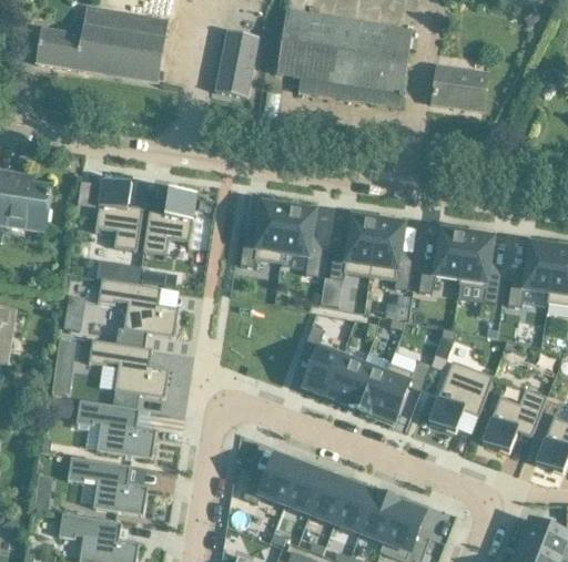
[(42,28),(40,41),(37,62),(158,82),(168,19),(88,6),(83,33),(42,28)]
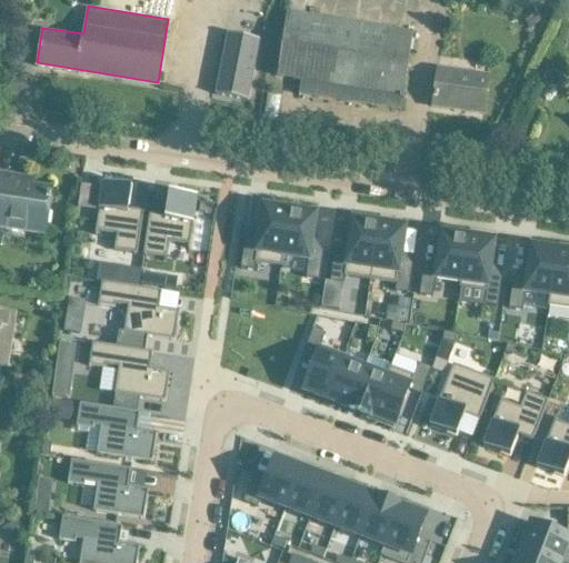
[(287,10),(281,51),(277,73),(300,77),(299,90),(401,106),(405,83),(412,29),(287,10)]
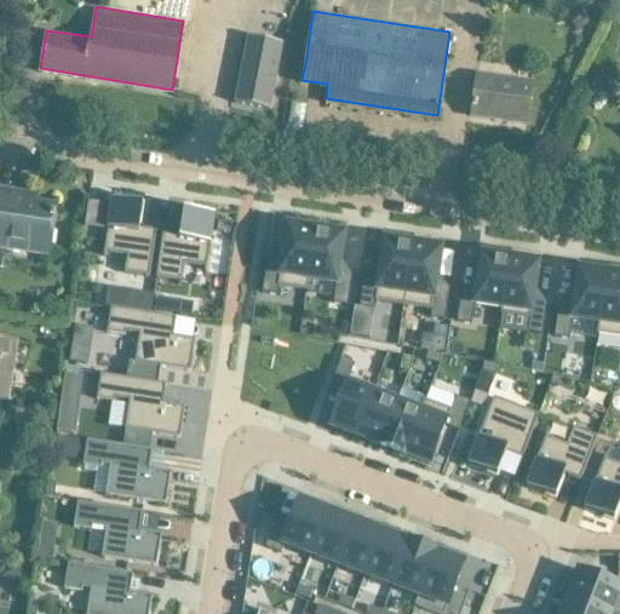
[(248,34),(240,75),(235,99),(269,107),(281,40),(248,34)]
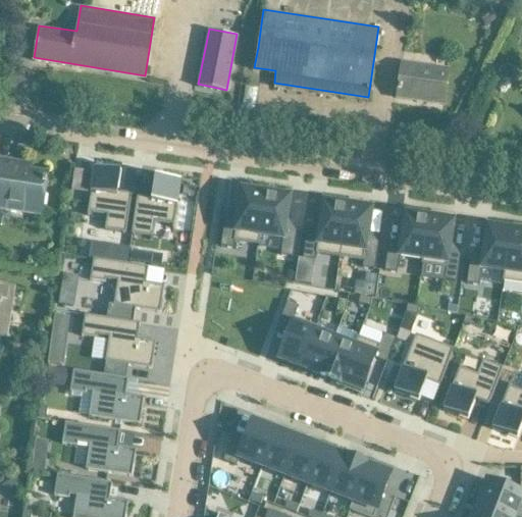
[(402,60),(400,74),(397,95),(415,97),(415,94),(427,96),(427,99),(442,101),(448,66),(402,60)]
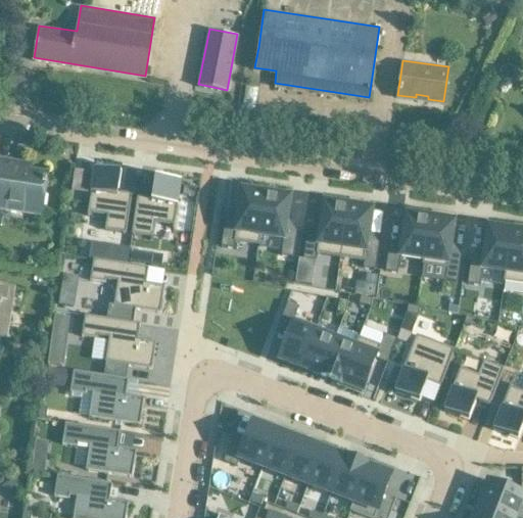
[(0,156),(0,198),(42,205),(47,171),(15,166),(16,159),(0,156)]
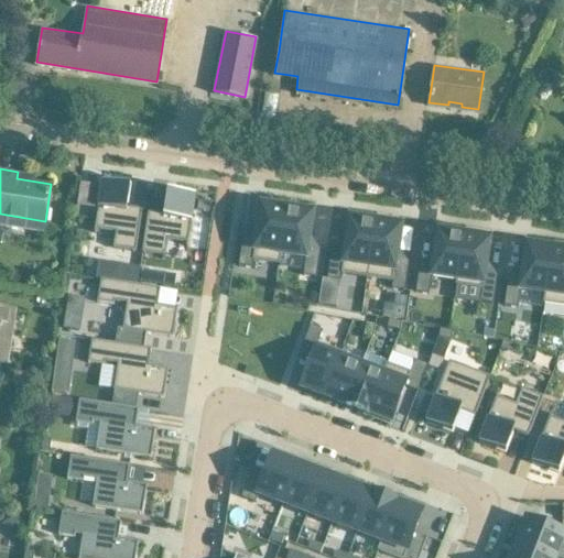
[(101,177),(95,227),(116,229),(114,244),(137,248),(142,206),(127,204),(130,181),(101,177)]
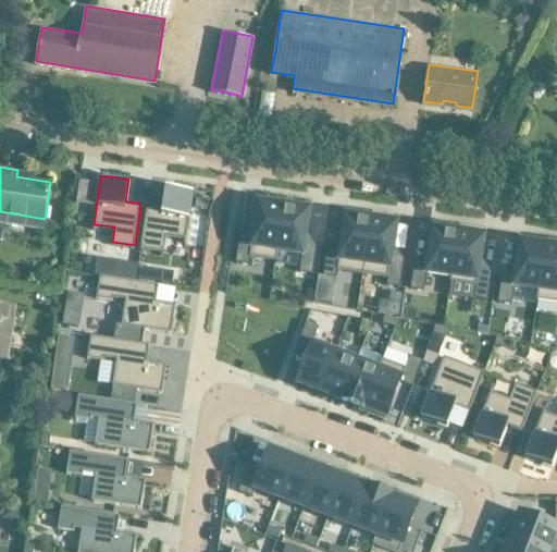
[(146,204),(140,246),(163,248),(165,233),(186,236),(193,188),(165,185),(162,206),(146,204)]
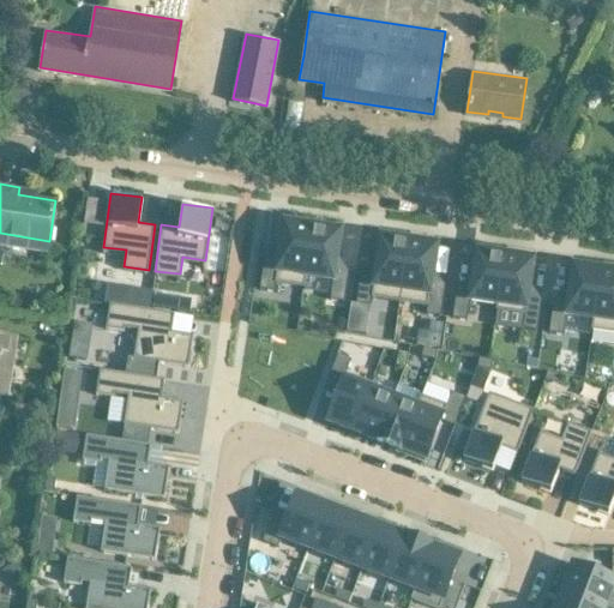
[(216,216),(215,224),(228,227),(229,218),(216,216)]
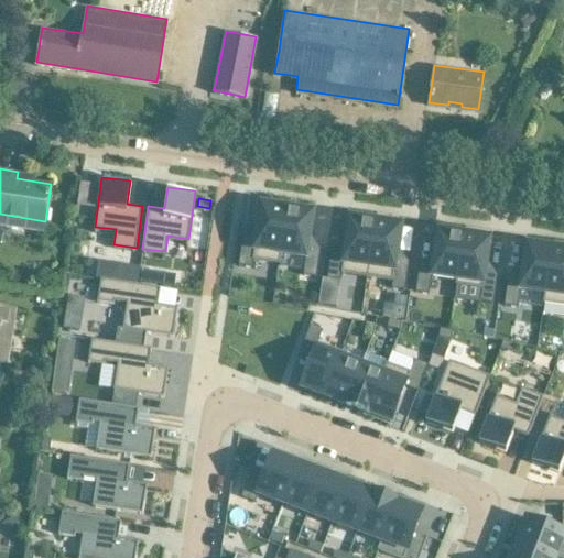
[(242,234),(238,263),(251,264),(253,258),(279,261),(281,250),(286,205),(261,200),(258,222),(242,234)]
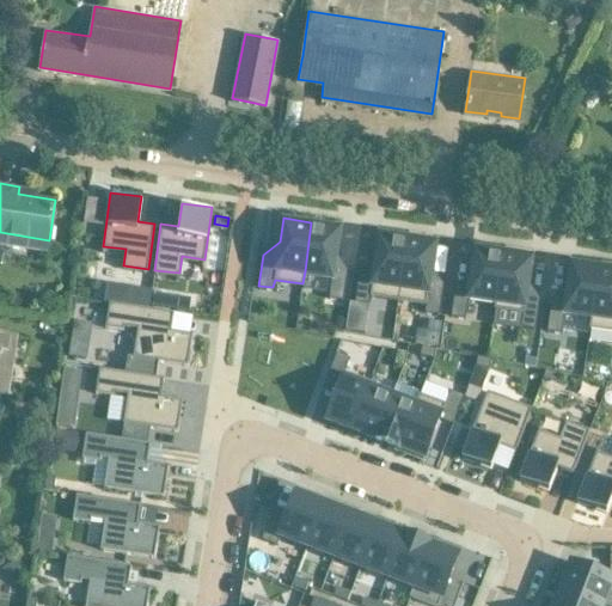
[(311,222),(305,271),(331,275),(329,295),(343,298),(348,267),(336,250),(340,226),(311,222)]
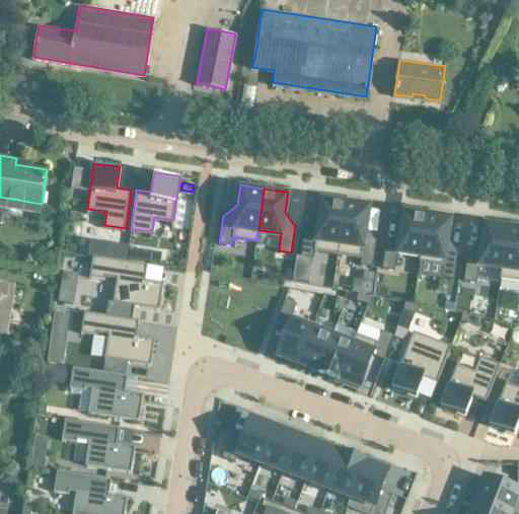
[(304,228),(301,253),(313,254),(314,247),(338,252),(345,201),(321,197),(318,217),(304,228)]
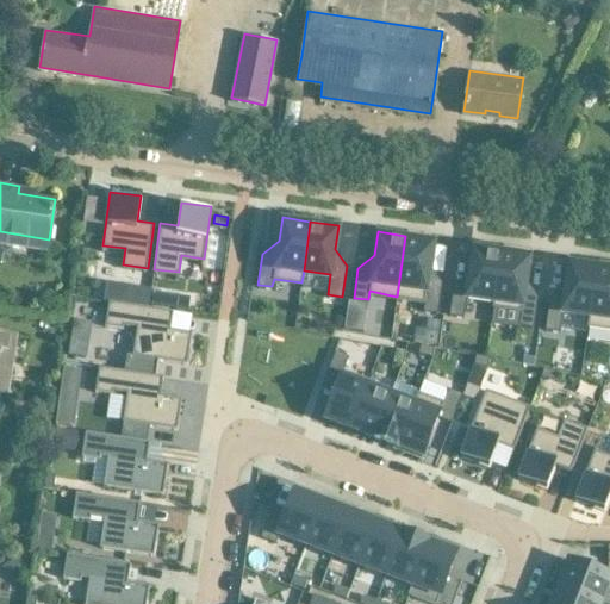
[(405,236),(397,297),(424,300),(423,309),(439,311),(442,280),(430,263),(434,240),(405,236)]
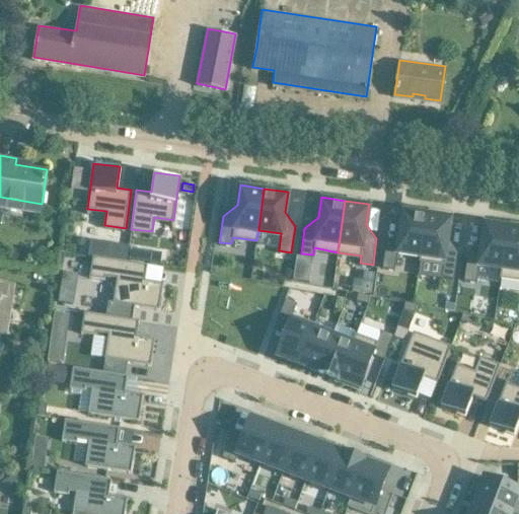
[(385,239),(381,266),(394,268),(397,251),(420,254),(427,212),(403,209),(399,229),(385,239)]
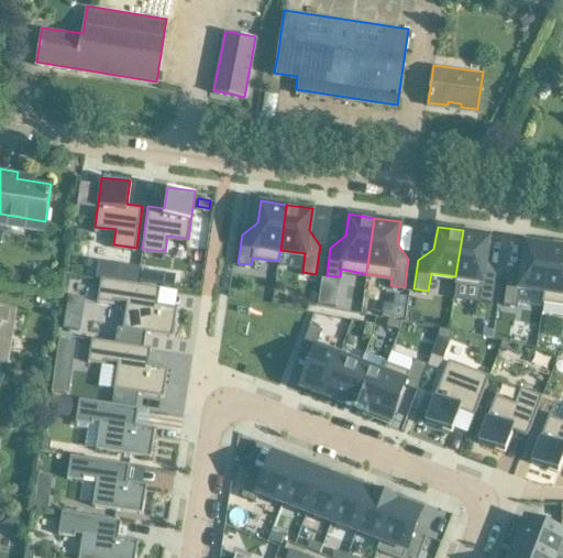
[(463,230),(455,276),(454,281),(481,285),(478,299),(493,302),(497,272),(485,258),(488,234),(463,230)]
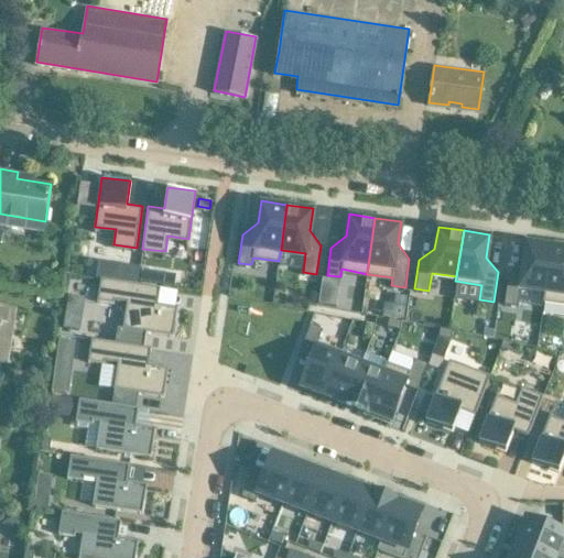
[(507,274),(503,302),(516,304),(519,285),(545,290),(552,244),(527,240),(522,262),(507,274)]
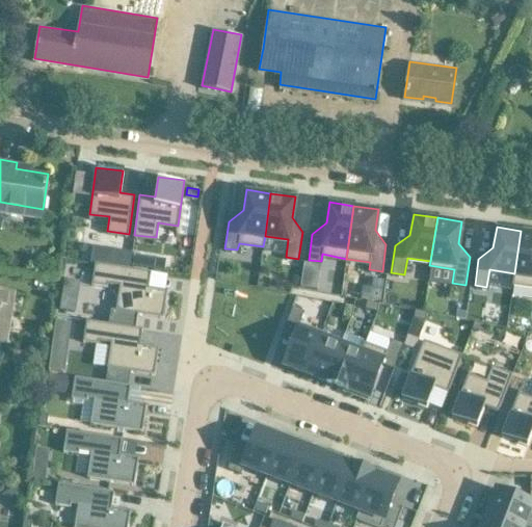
[(531,232),(521,231),(514,273),(511,284),(531,286),(531,232)]
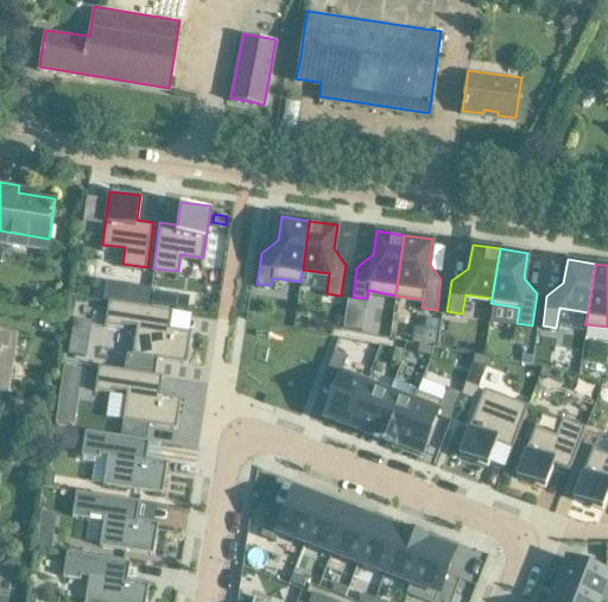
[(130,284),(127,301),(149,304),(151,287),(130,284)]
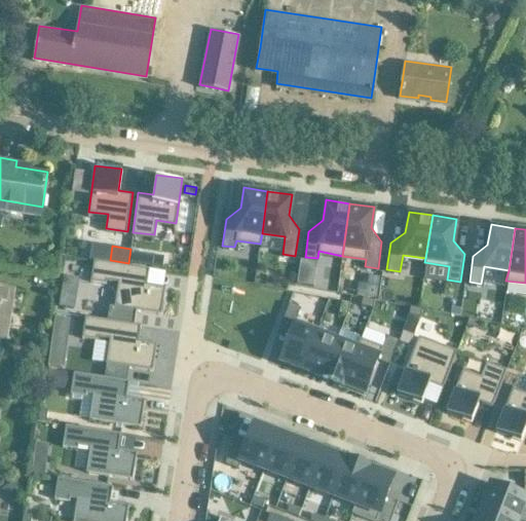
[(134,249),(132,263),(149,266),(151,252),(134,249)]
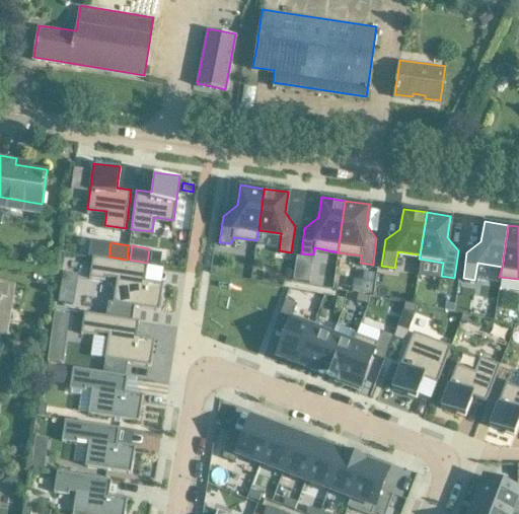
[(92,254),(89,275),(104,278),(105,275),(117,276),(114,300),(108,299),(106,313),(133,317),(135,304),(159,307),(163,281),(145,278),(147,263),(130,260),(127,260),(108,257),(92,254)]
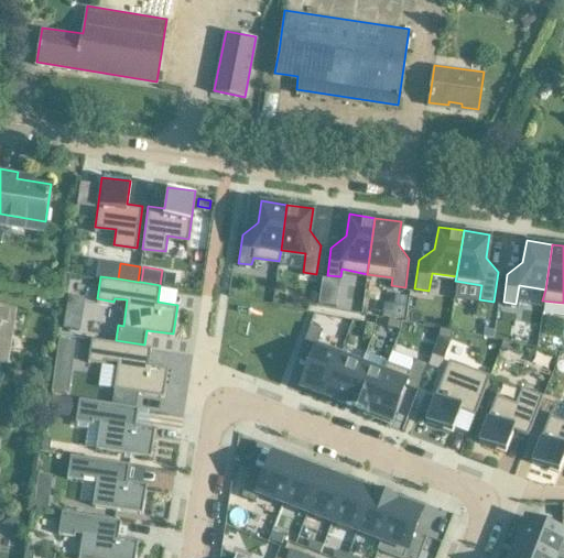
[(0,306),(0,358),(8,360),(15,309),(0,306)]
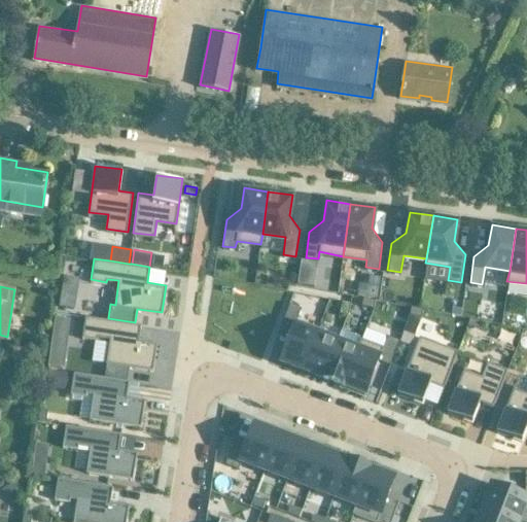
[(73,306),(76,290),(62,288),(60,304),(73,306)]
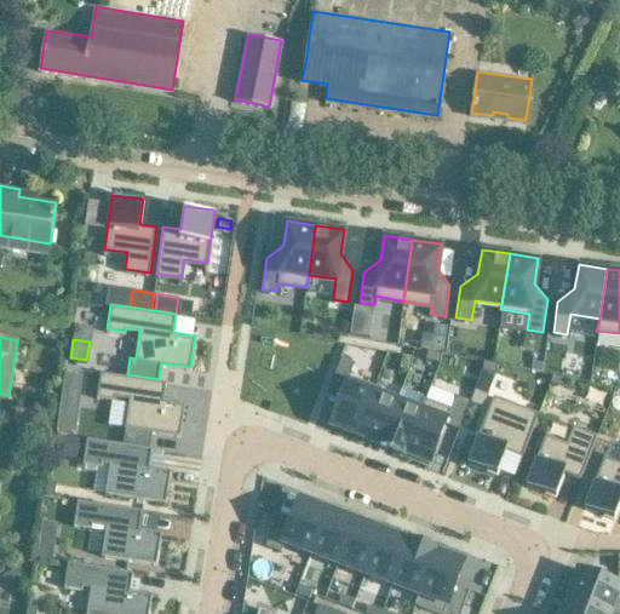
[(428,348),(425,357),(440,360),(442,350),(428,348)]
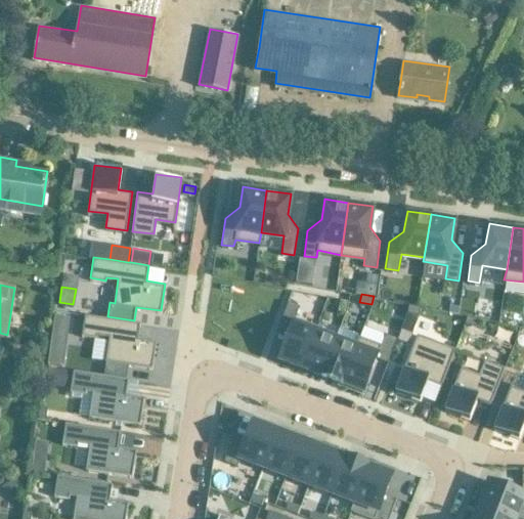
[(340,297),(338,308),(346,309),(348,298),(340,297)]
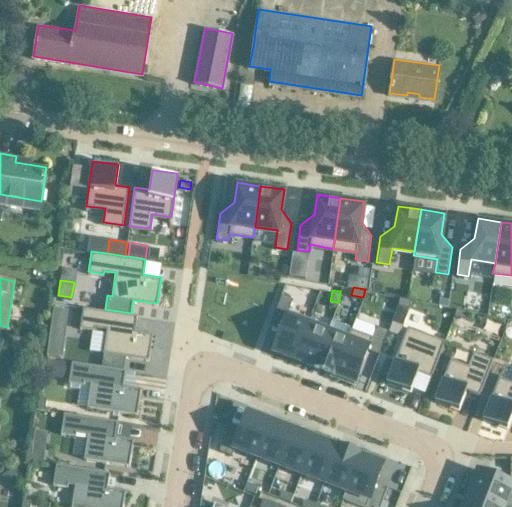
[(281,293),(278,300),(290,304),(293,297),(281,293)]
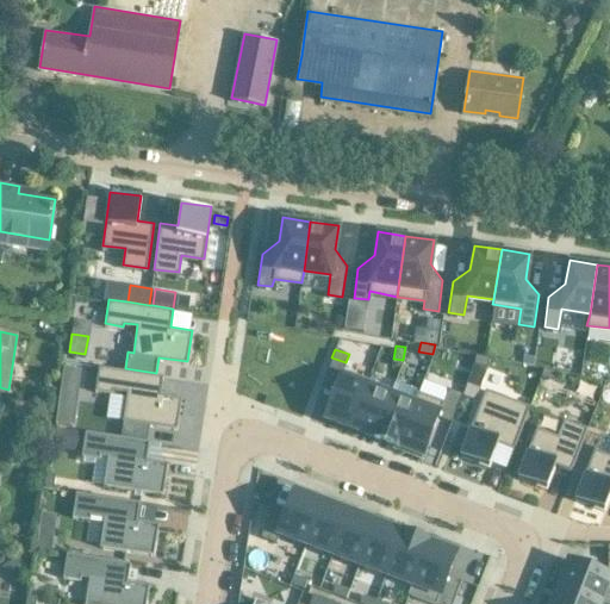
[(475,353),(474,361),(487,365),(490,355),(475,353)]
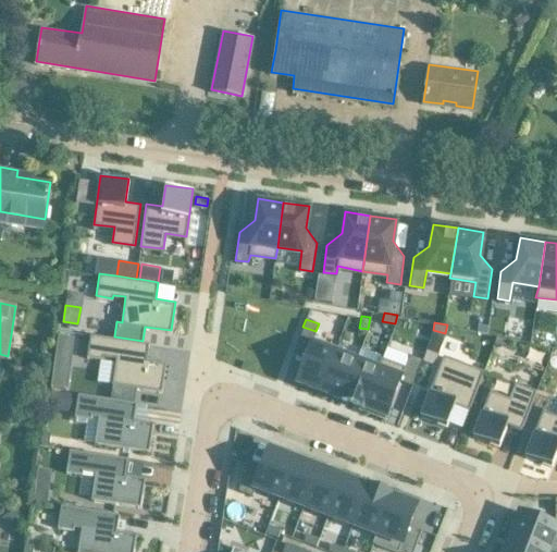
[(59,332),(57,344),(73,347),(75,335),(59,332)]
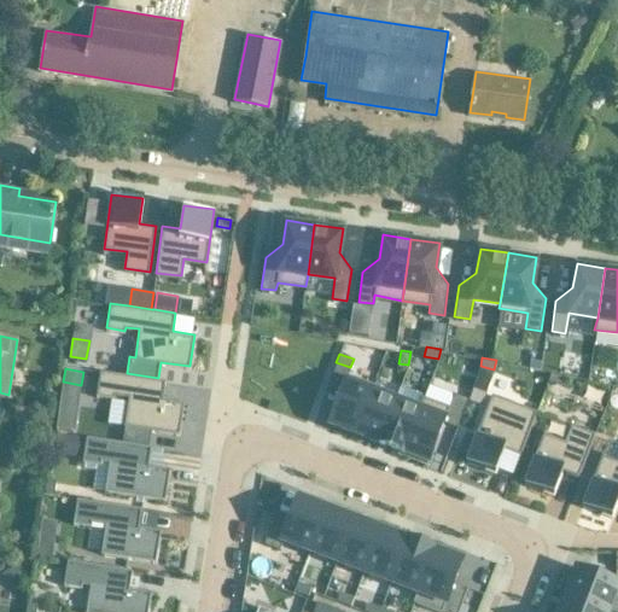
[(100,369),(97,394),(115,397),(115,394),(129,396),(124,424),(124,425),(151,429),(180,432),(185,401),(163,397),(165,379),(158,378),(127,373),(100,369)]
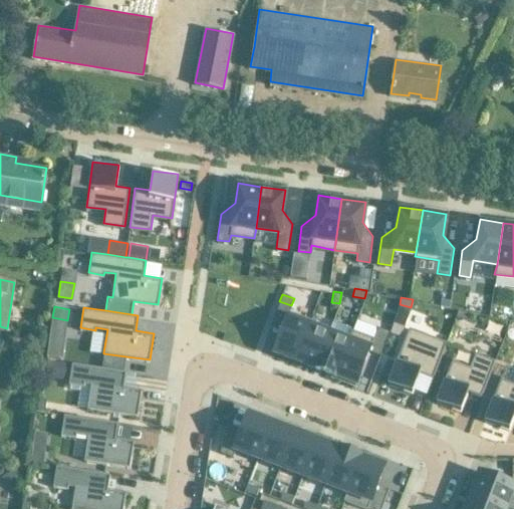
[(458,307),(456,315),(468,318),(469,310),(458,307)]
